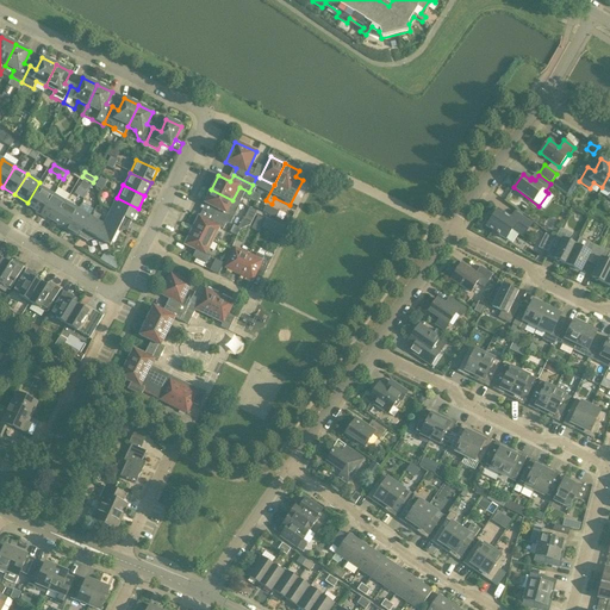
[(29,207),(41,215),(54,194),(41,187),(29,207)]
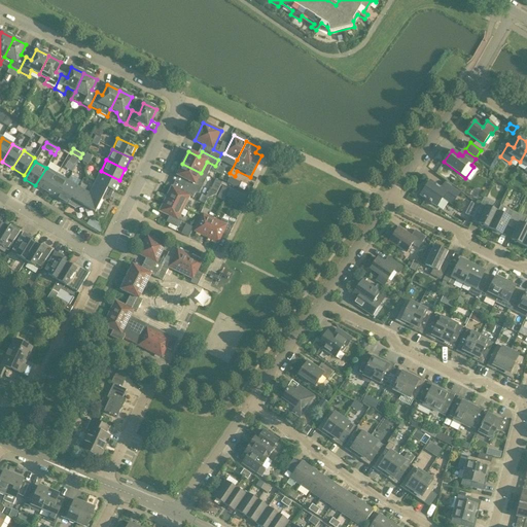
[(201,173),(182,164),(176,176),(186,181),(184,186),(196,192),(199,186),(196,184),(201,173)]
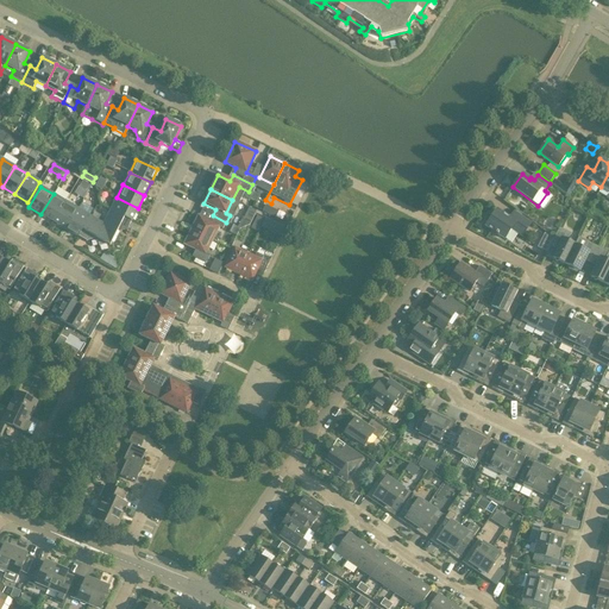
[(41,214),(54,221),(66,201),(54,194),(41,214)]
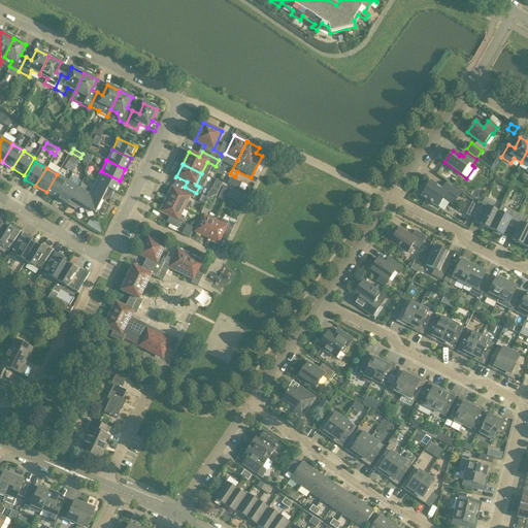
[(101,171),(96,183),(114,192),(120,180),(101,171)]
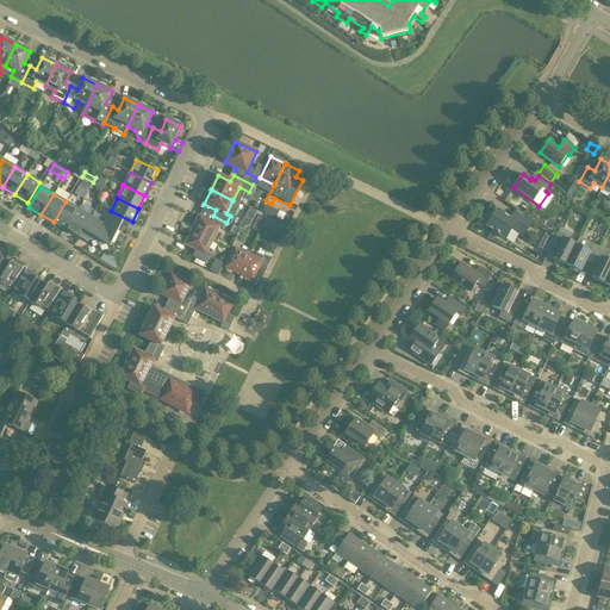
[(54,222),(66,230),(78,210),(66,201),(54,222)]
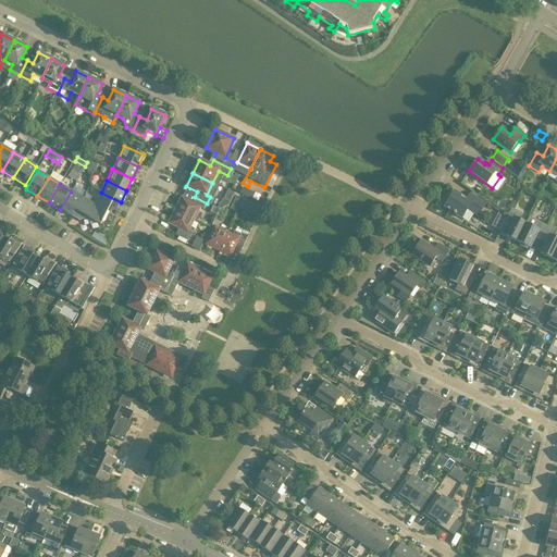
[(243,187),(240,194),(247,197),(250,190),(243,187)]
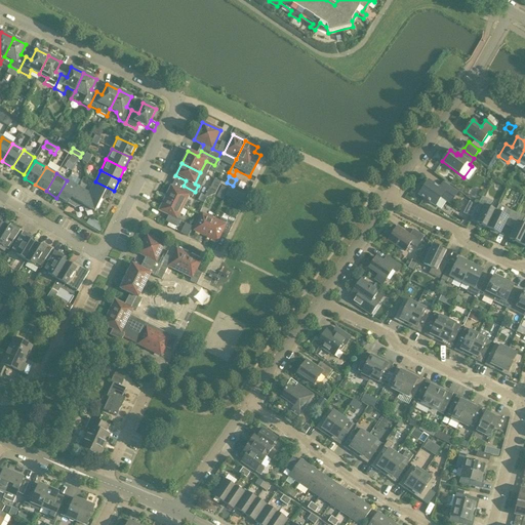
[(56,198),(67,204),(77,187),(67,180),(56,198)]
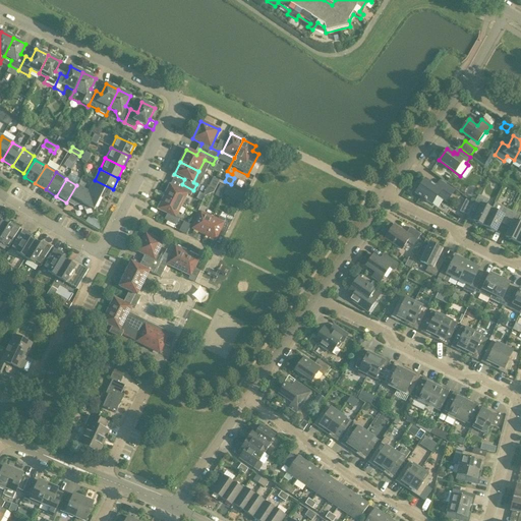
[(454,191),(440,181),(436,187),(424,179),(415,193),(431,205),(440,192),(449,198),(454,191)]
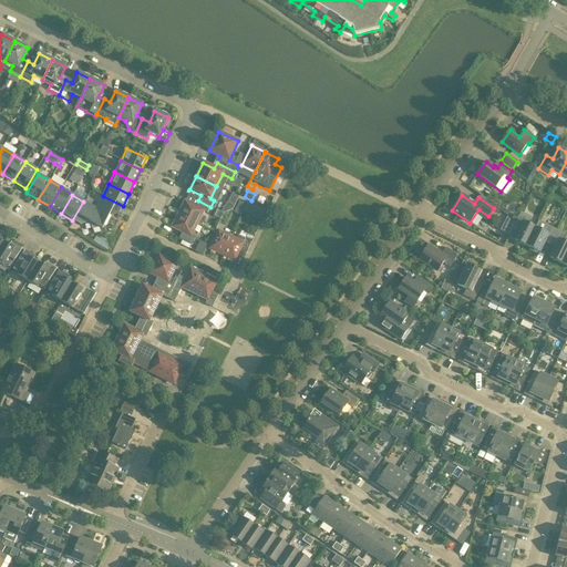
[(103,196),(96,209),(102,229),(104,226),(111,225),(109,217),(111,212),(119,215),(123,206),(103,196)]
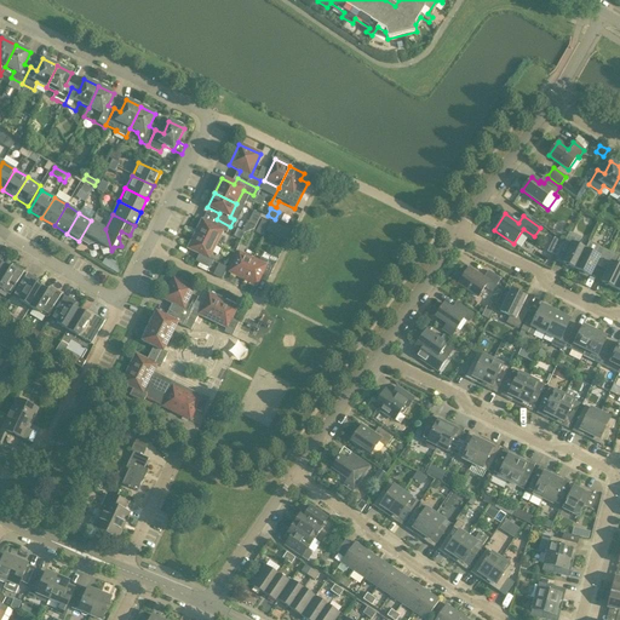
[(227,234),(230,227),(217,219),(213,227),(201,220),(194,235),(216,246),(223,231),(227,234)]
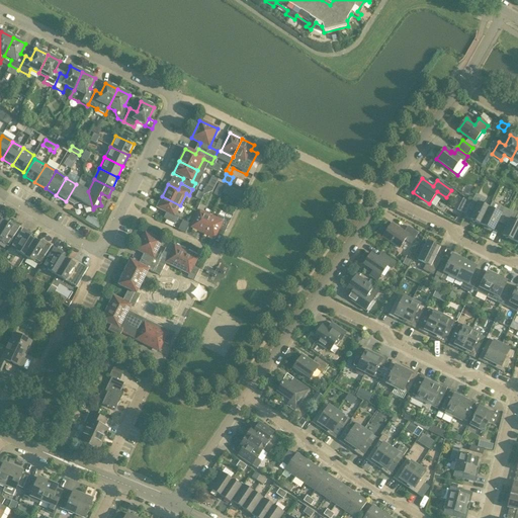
[(226,186),(220,183),(216,190),(222,193),(226,186)]
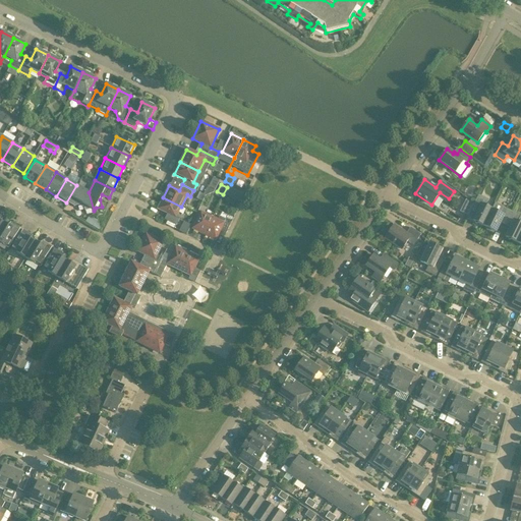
[(66,203),(74,208),(77,201),(82,205),(84,212),(92,210),(94,211),(89,192),(76,185),(66,203)]
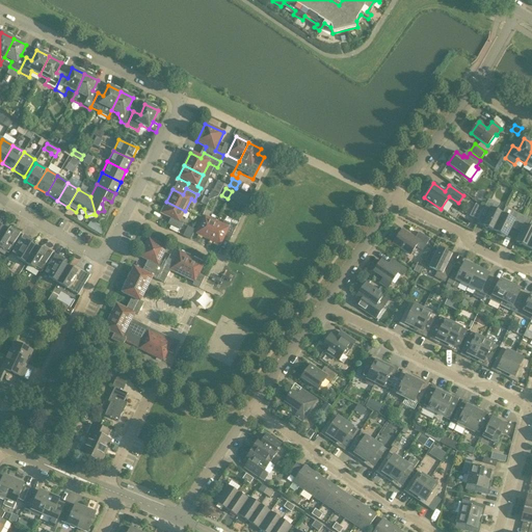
[(496,191),(493,190),(488,200),(482,211),(488,214),(482,225),(494,232),(502,215),(502,214),(495,211),(498,205),(490,201),(496,191)]
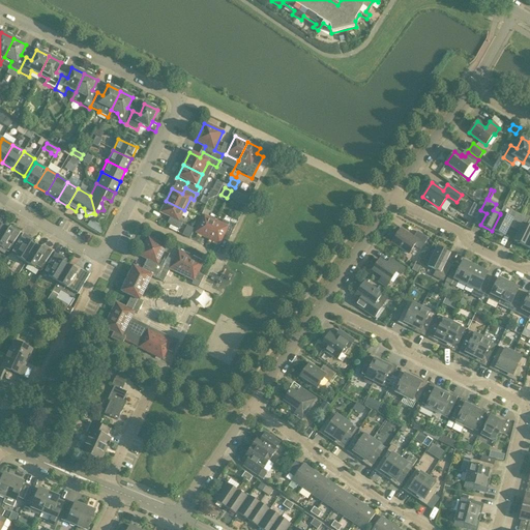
[(231,190),(227,198),(232,201),(235,193),(231,190)]
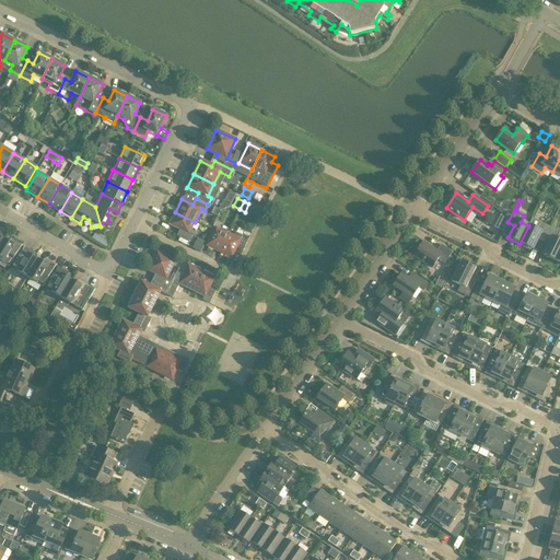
[(176,236),(189,243),(193,235),(189,234),(195,222),(175,212),(168,225),(179,231),(176,236)]
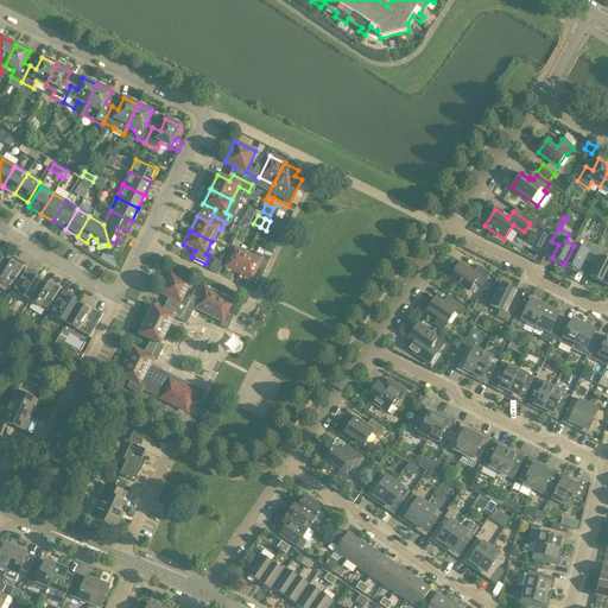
[(597,247),(577,238),(574,245),(574,246),(564,265),(568,266),(567,268),(576,273),(576,271),(577,271),(584,258),(590,260),(597,247)]
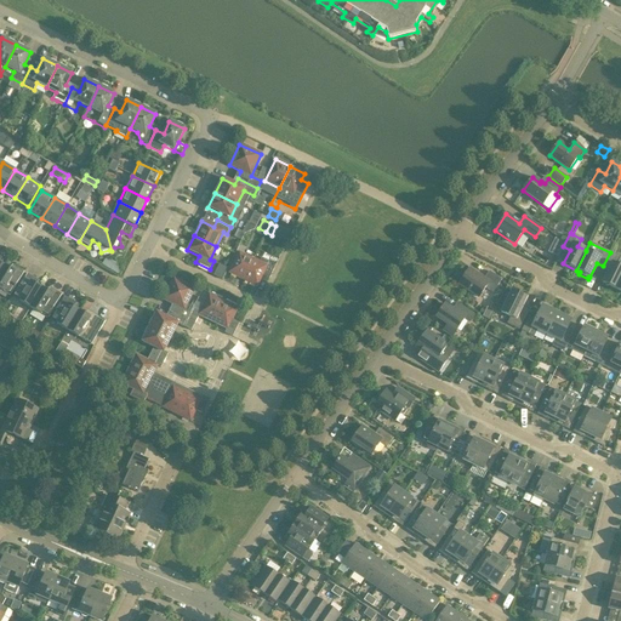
[(228,273),(243,280),(254,258),(239,251),(228,273)]
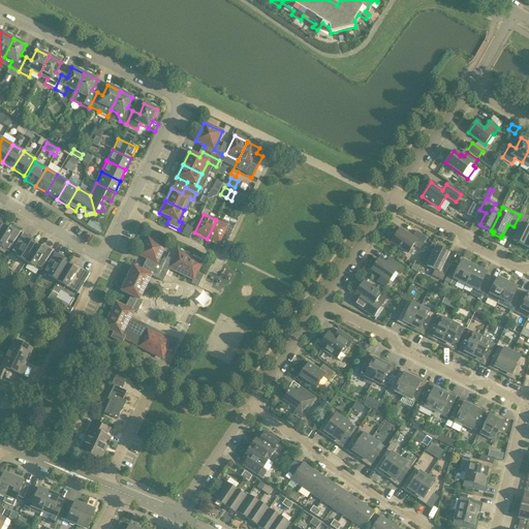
[(528,219),(520,215),(514,226),(519,229),(512,241),(525,247),(528,237),(528,219)]
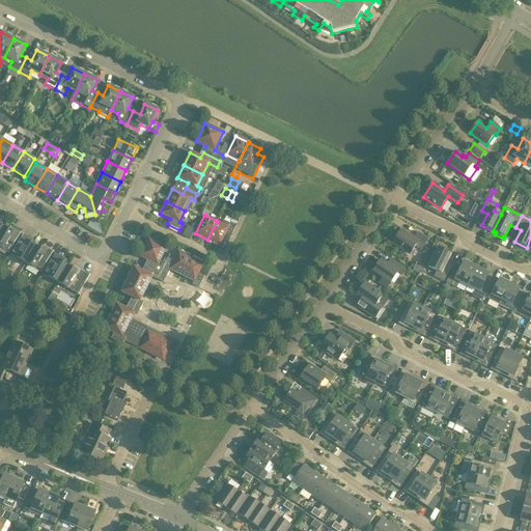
[(217,221),(207,240),(220,245),(225,234),(230,238),(236,226),(230,223),(229,223),(218,218),(217,221)]
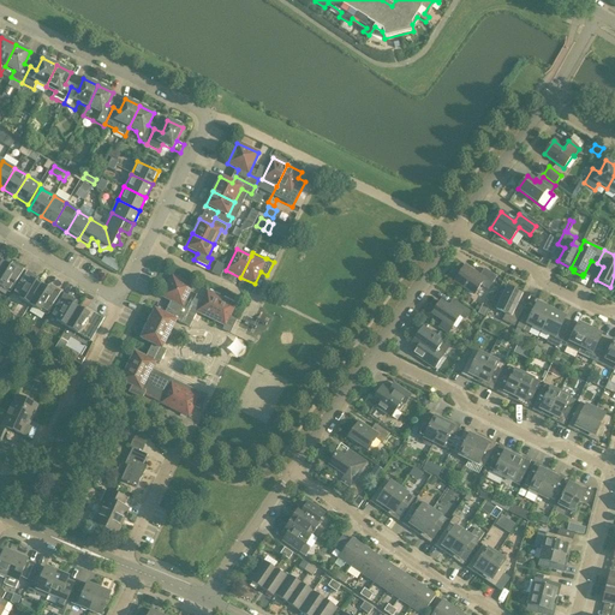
[(4,263),(0,270),(0,287),(10,293),(24,269),(15,264),(12,268),(4,263)]
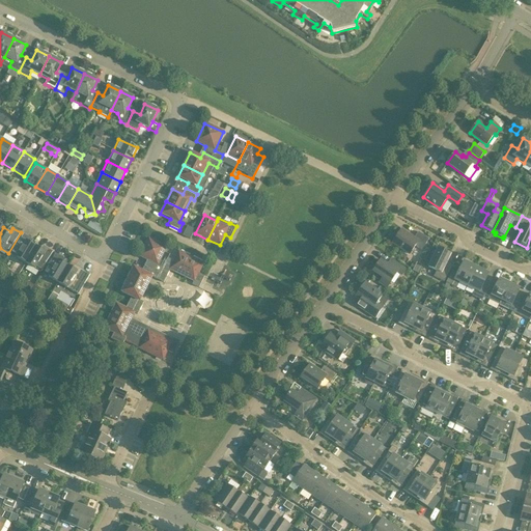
[(428,240),(418,232),(414,239),(401,229),(392,243),(410,254),(415,246),(421,250),(428,240)]
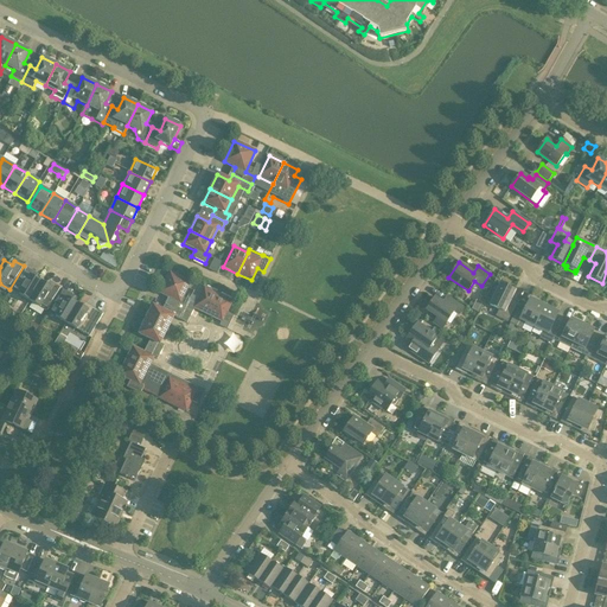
[(212,263),(209,269),(217,274),(221,268),(212,263)]
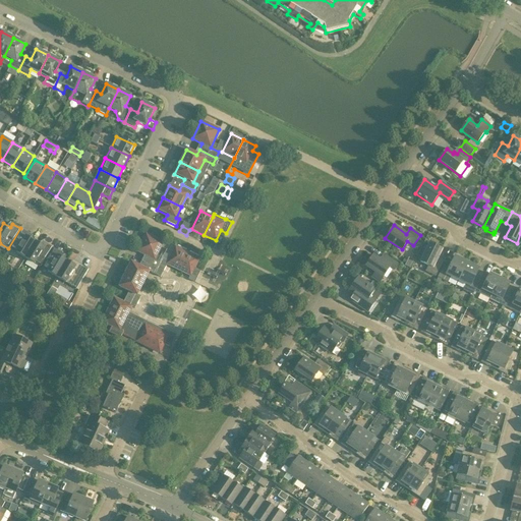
[(25,258),(35,242),(27,238),(30,234),(22,230),(10,250),(25,258)]
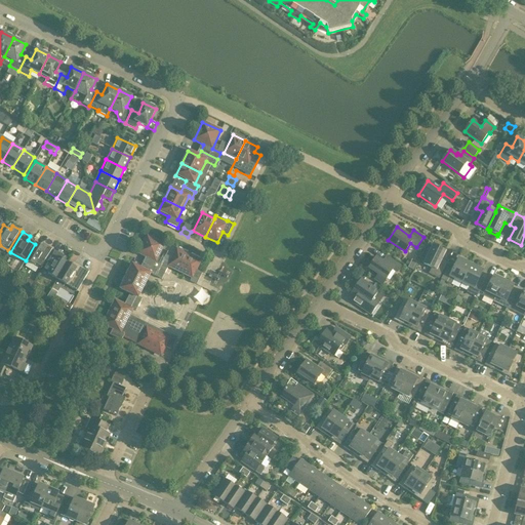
[(196,285),(202,274),(196,271),(201,260),(176,248),(171,258),(165,255),(163,260),(158,257),(165,244),(147,235),(137,253),(148,258),(142,270),(132,265),(120,289),(130,294),(124,305),(114,300),(103,325),(112,329),(110,335),(121,341),(124,335),(121,333),(128,318),(146,327),(137,345),(161,356),(166,347),(171,350),(177,337),(171,334),(170,335),(130,315),(132,309),(136,311),(142,300),(138,298),(151,274),(161,279),(167,267),(192,279),(190,282),(196,285)]
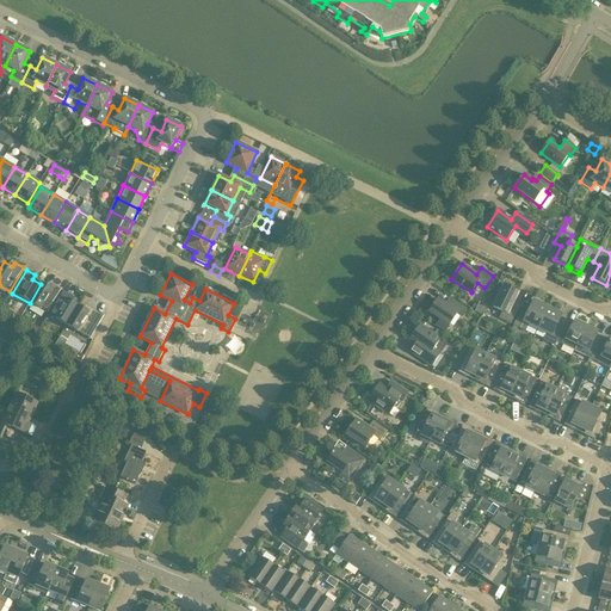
[(41,284),(30,303),(47,314),(61,290),(51,285),(49,289),(41,284)]
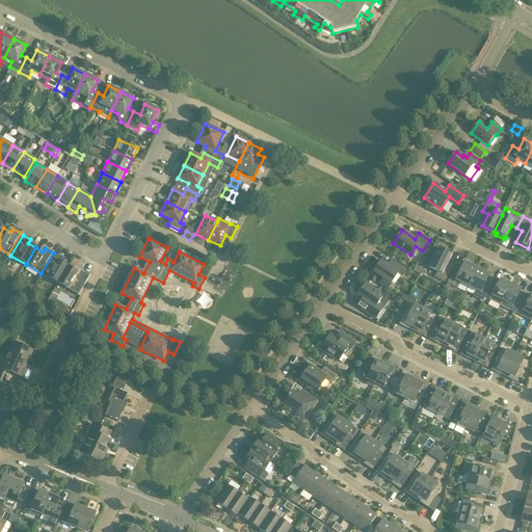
[(446,266),(451,256),(437,249),(428,268),(436,272),(434,277),(444,283),(451,268),(446,266)]
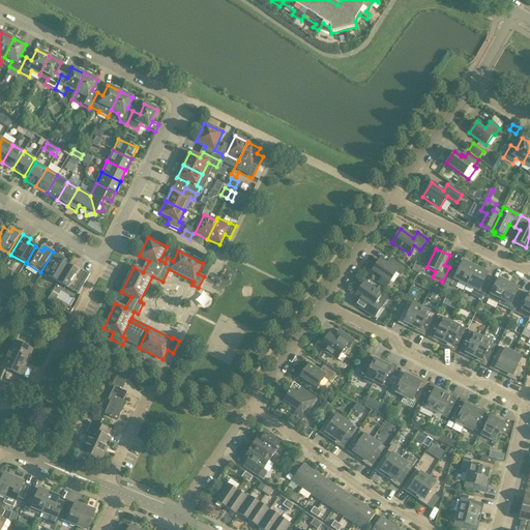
[(57,283),(67,266),(60,262),(62,258),(55,254),(42,273),(57,283)]
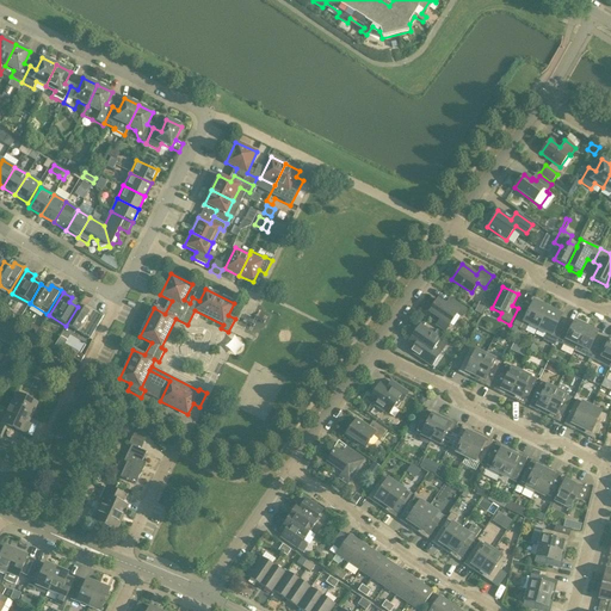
[(436,326),(444,332),(457,314),(462,318),(467,310),(452,302),(449,308),(437,300),(429,313),(439,320),(436,326)]
